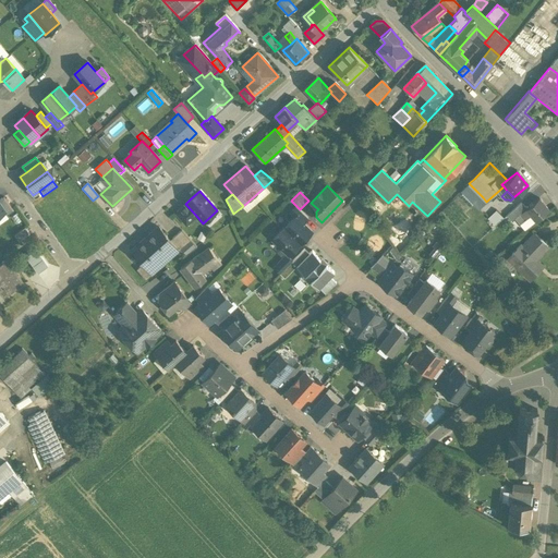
[(12,210),(3,197),(0,199),(0,205),(4,213),(5,215),(12,210)]
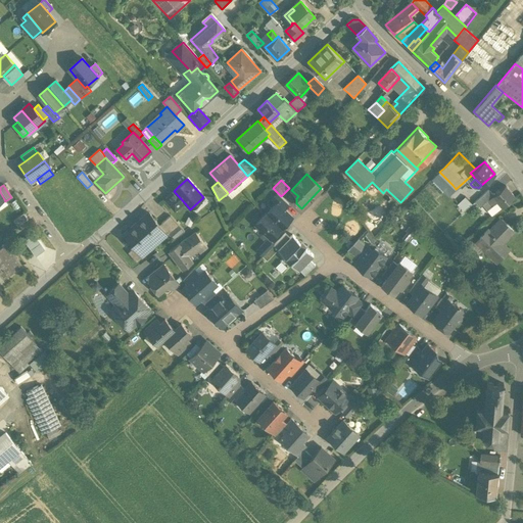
[(493,196),(487,201),(491,206),(492,206),(497,202),(502,207),(515,197),(505,186),(493,196)]
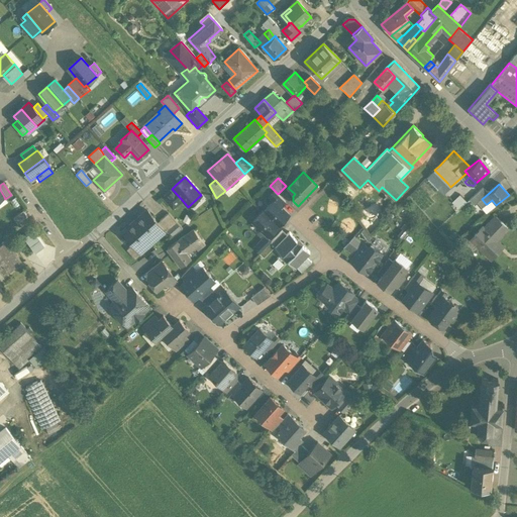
[(483,188),(470,200),(474,206),(477,203),(482,208),(486,204),(482,199),(488,194),(483,188)]
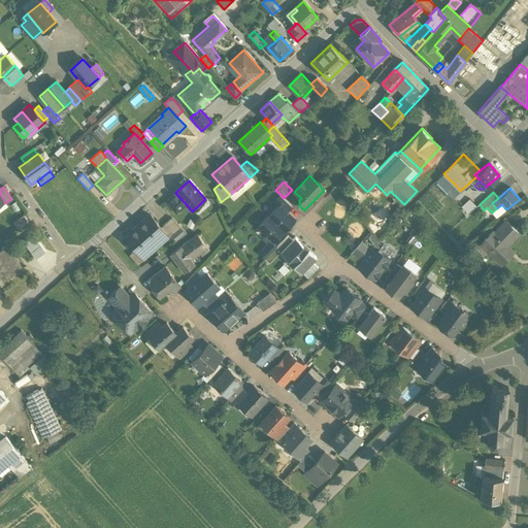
[(187,205),(176,193),(166,202),(176,213),(187,205)]
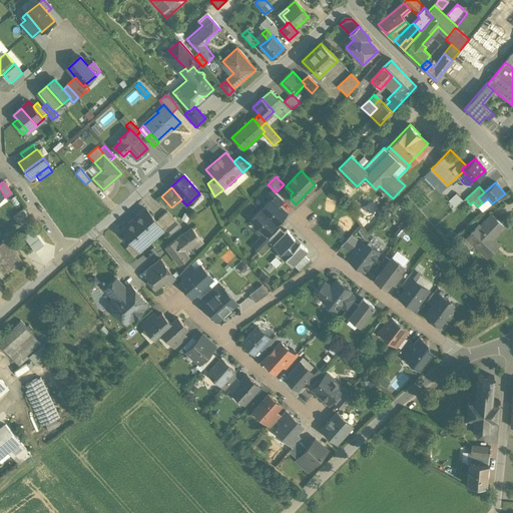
[(276,192),(273,189),(267,195),(272,199),(272,198),(279,204),(283,200),(276,192)]
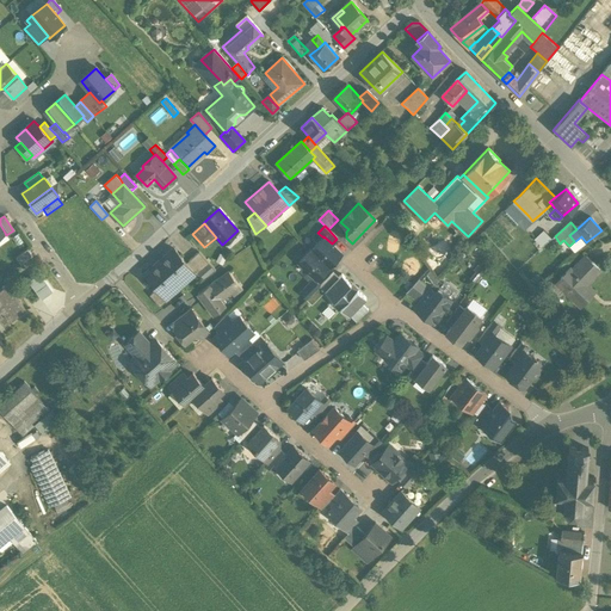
[(538,226),(530,234),(543,247),(551,239),(538,226)]
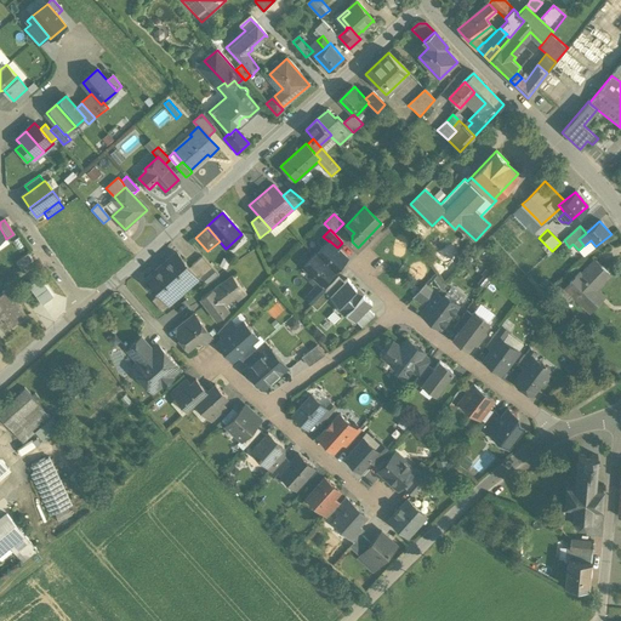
[(329,241),(317,254),(334,271),(347,257),(337,248),(329,240),(329,241)]
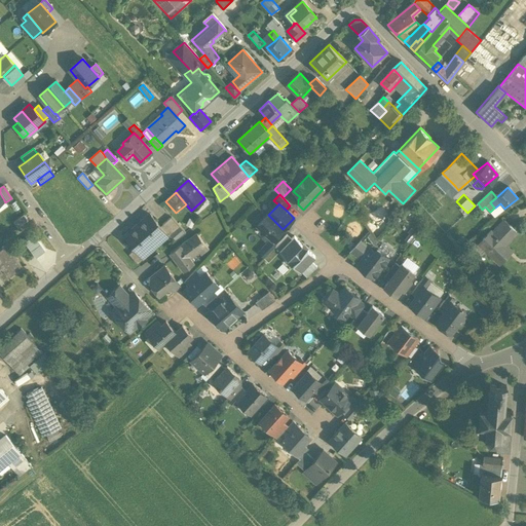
[(494,208),(490,212),(495,218),(504,209),(500,203),(495,208),(494,208)]
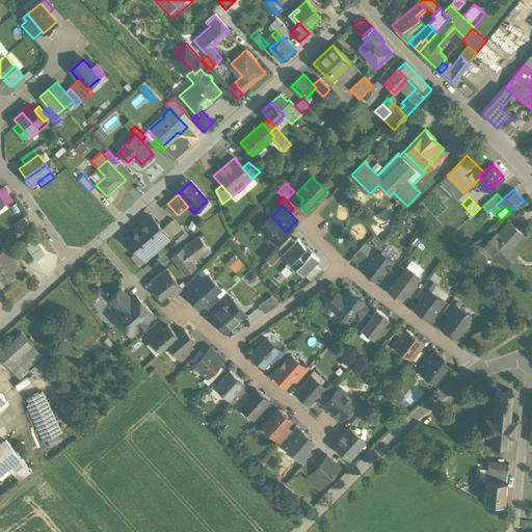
[(162,229),(151,216),(138,228),(155,246),(167,236),(167,235),(162,229)]
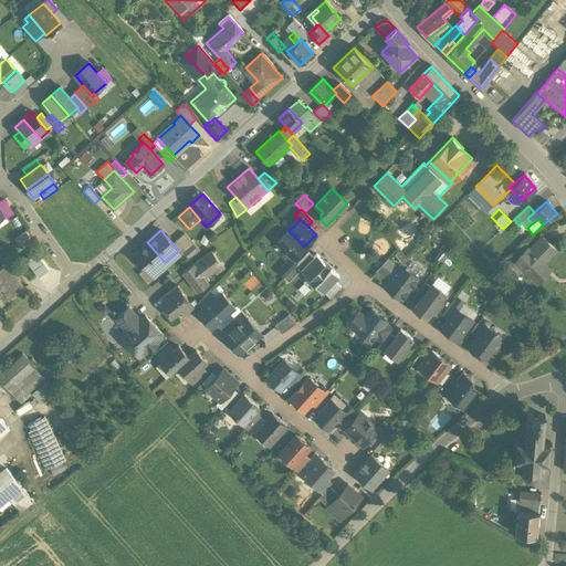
[(25,231),(14,239),(19,245),(30,238),(25,231)]
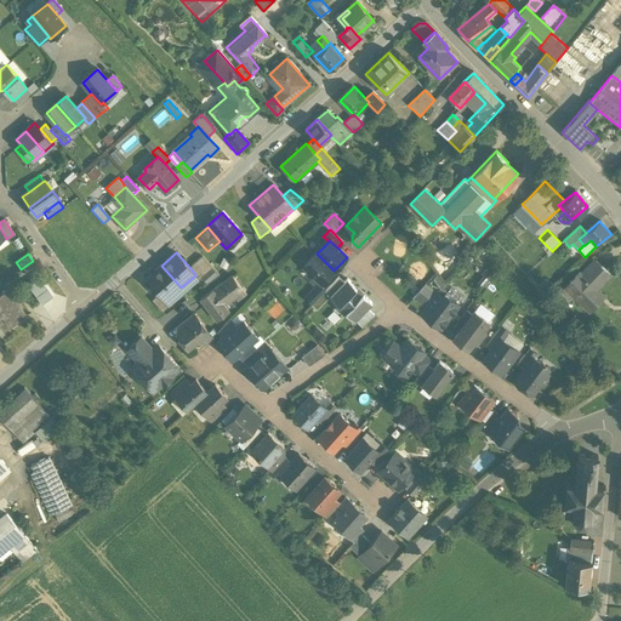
[(334,271),(317,254),(303,267),(308,271),(308,275),(313,275),(322,284),(334,271)]
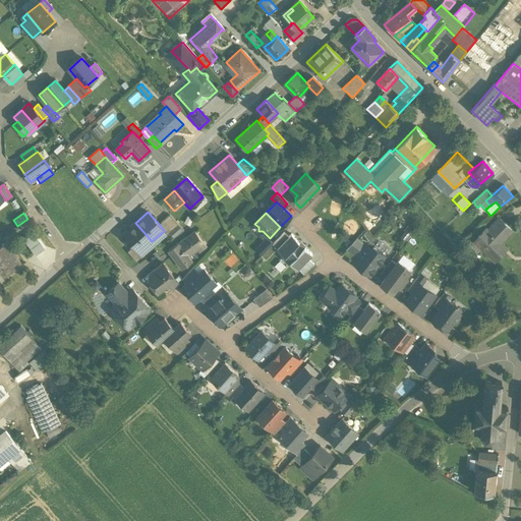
[(169,215),(159,224),(164,230),(164,231),(173,241),(184,231),(169,215)]
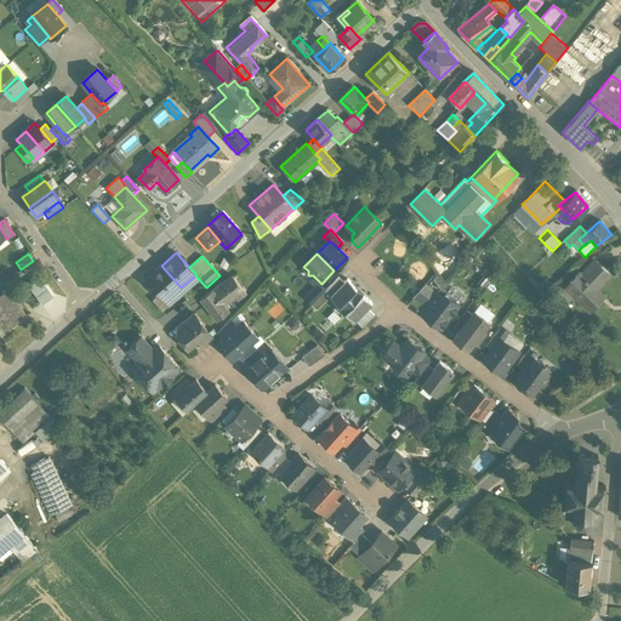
[(596,261),(582,274),(581,273),(570,284),(565,289),(574,296),(591,313),(605,297),(597,290),(611,275),(596,261)]
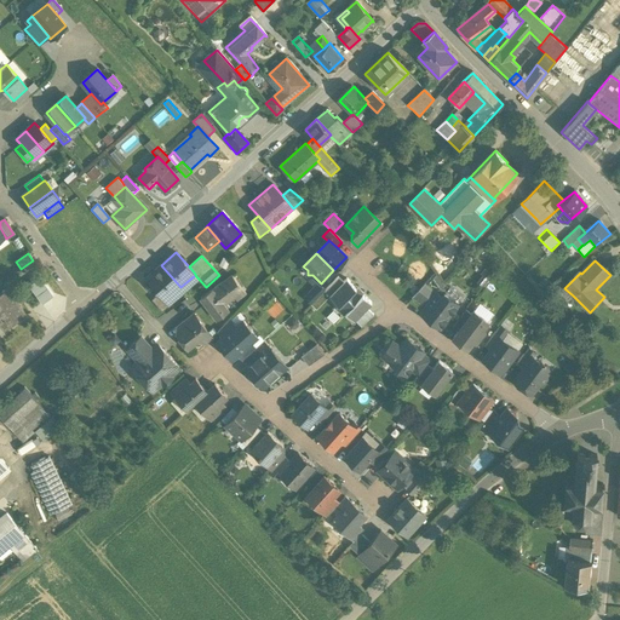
[(181,287),(161,265),(147,279),(160,293),(166,300),(167,299),(181,287)]
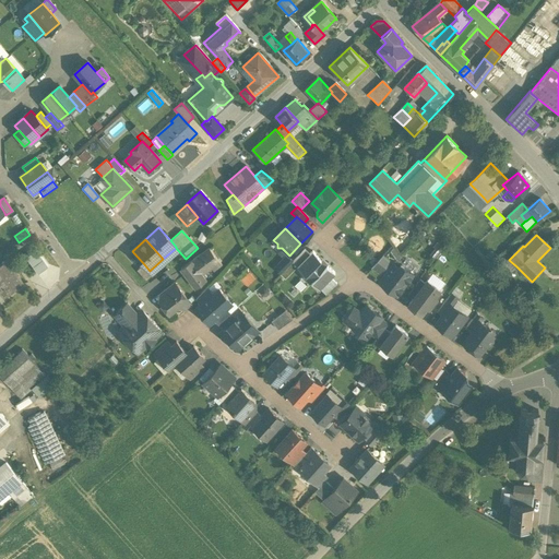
[(393,247),(392,246),(382,256),(384,257),(393,247)]
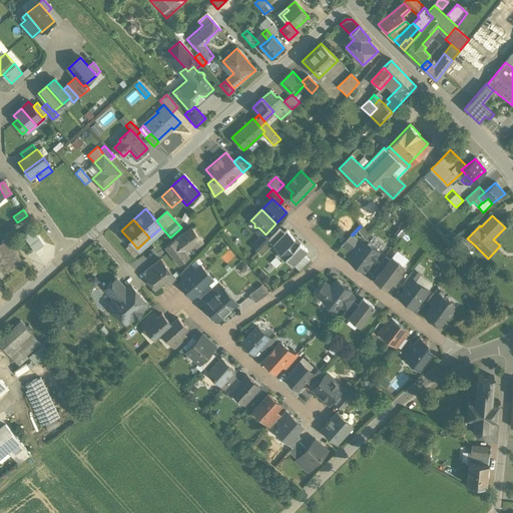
[(192,228),(175,240),(175,239),(165,246),(179,265),(188,258),(184,251),(200,239),(192,228)]
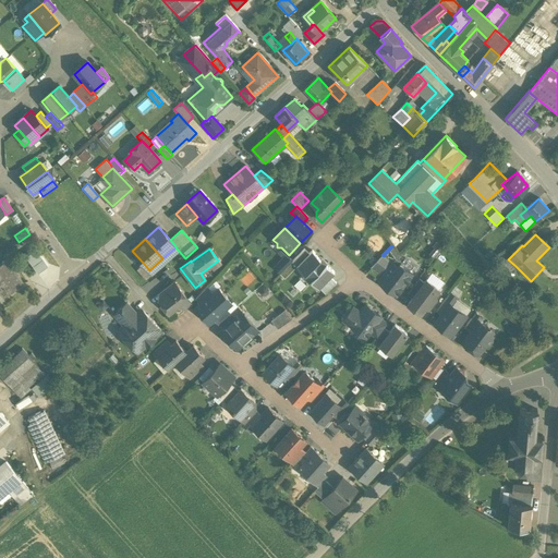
[(36,250),(26,256),(38,273),(48,266),(36,250)]
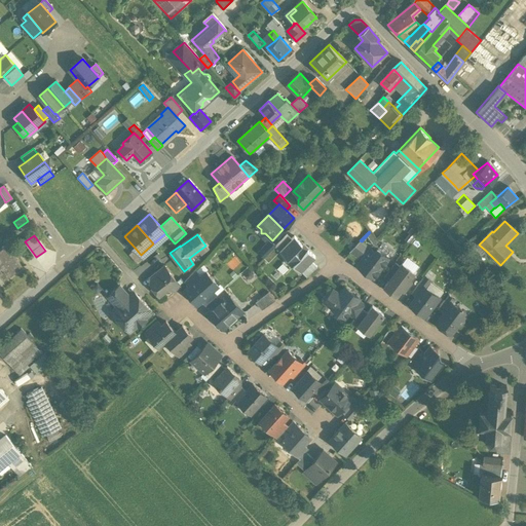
[(275,247),(279,251),(291,239),(287,235),(275,247)]
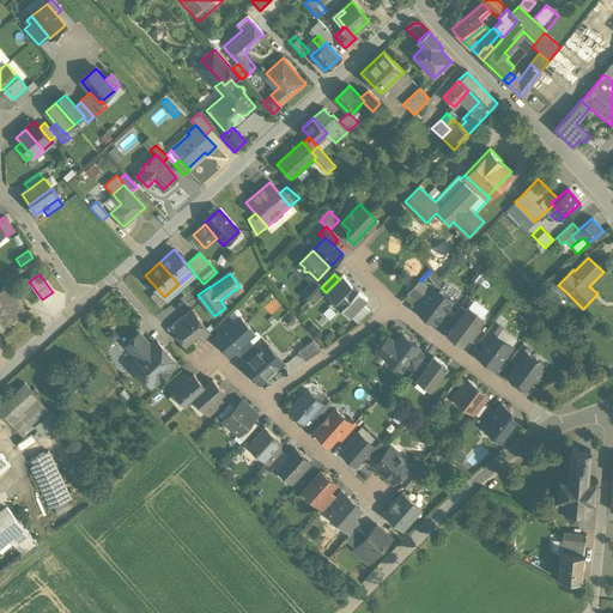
[(368,299),(343,275),(339,279),(326,292),(335,302),(333,304),(339,310),(341,308),(351,316),(363,304),(368,299)]
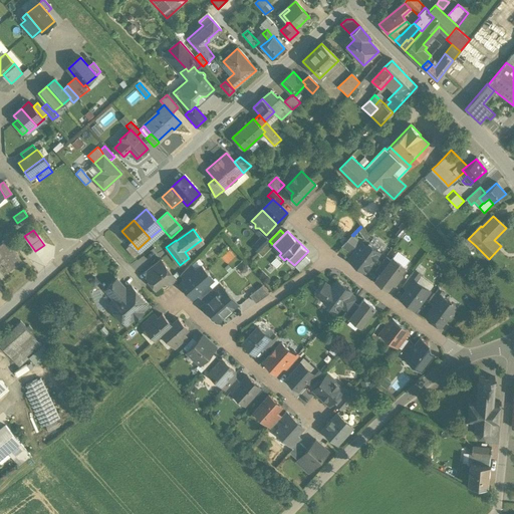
[(353,236),(351,235),(341,246),(352,254),(361,242),(353,236)]
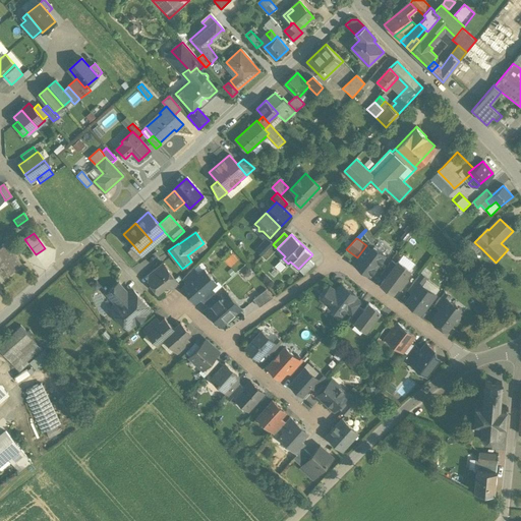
[(268,239),(255,250),(262,256),(273,244),(268,239)]
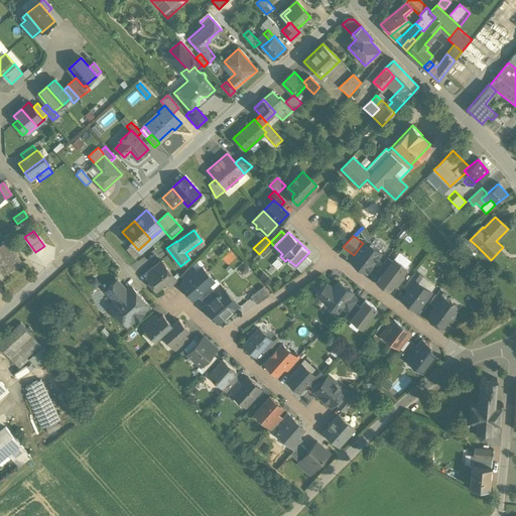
[(6,240),(0,244),(0,269),(4,274),(21,262),(6,240)]
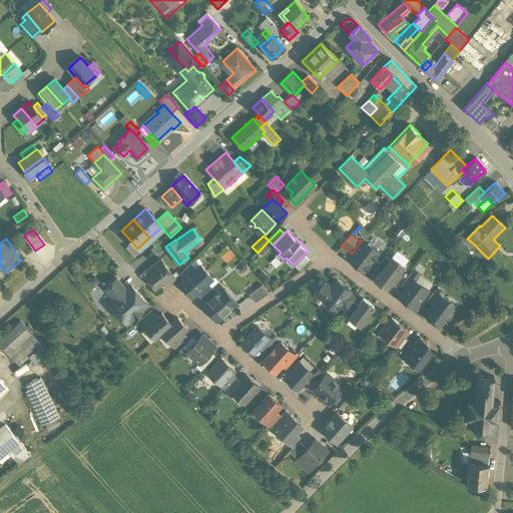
[(366,245),(361,241),(352,253),(348,259),(364,271),(379,251),(368,243),(366,245)]
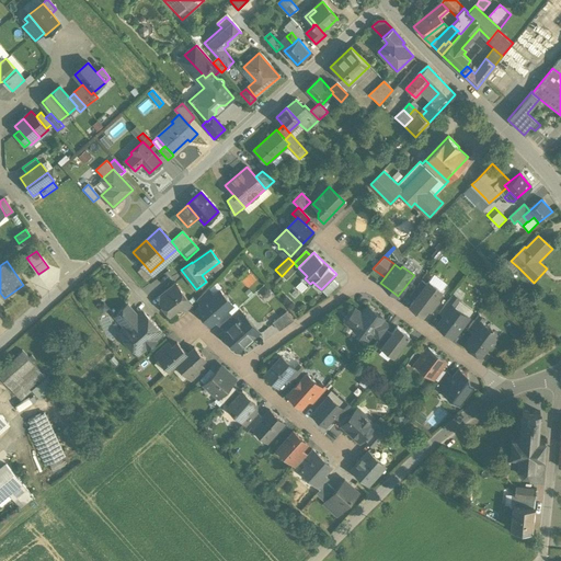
[(145,265),(137,271),(147,282),(155,275),(151,271),(150,272),(145,265)]
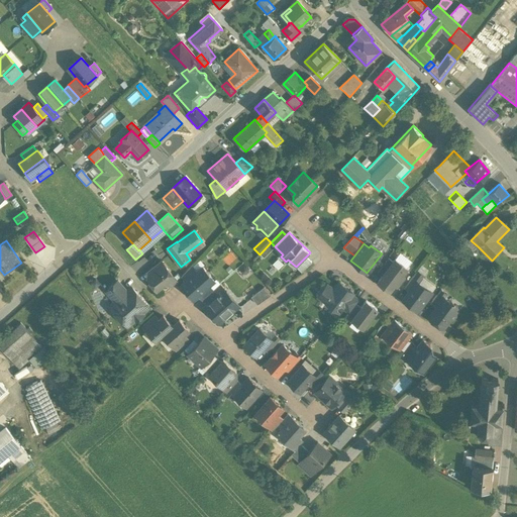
[(306,256),(296,267),(301,273),(311,263),(306,256)]
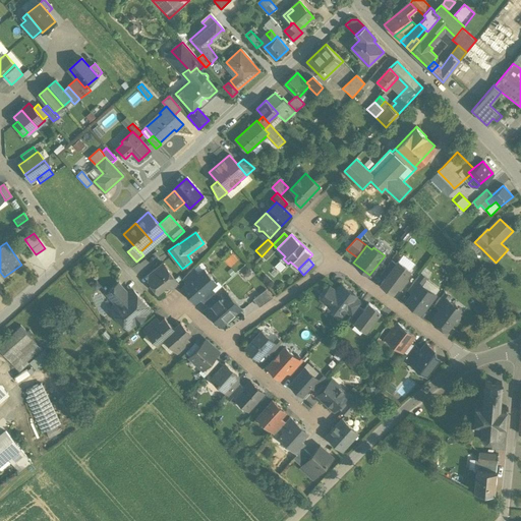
[(391,261),(381,275),(385,278),(396,264),(391,261)]
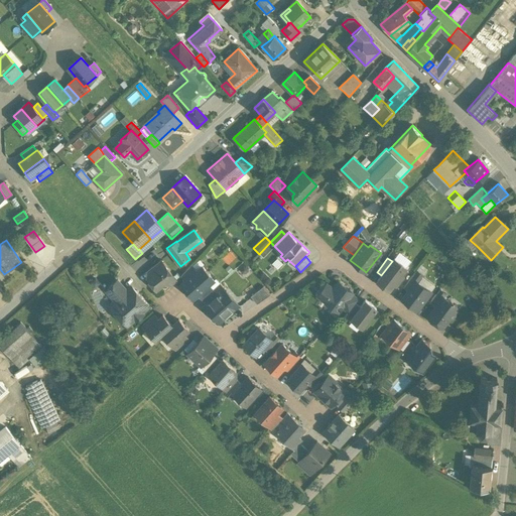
[(381,275),(377,281),(388,289),(393,283),(396,285),(403,275),(400,273),(405,267),(394,258),(392,261),(381,275)]
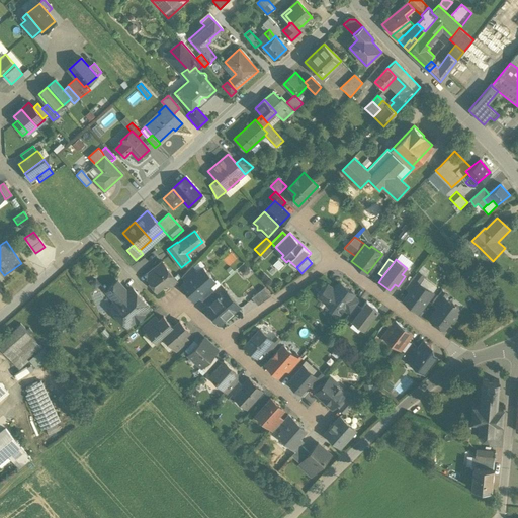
[(161,261),(150,270),(153,275),(154,275),(165,266),(161,261)]
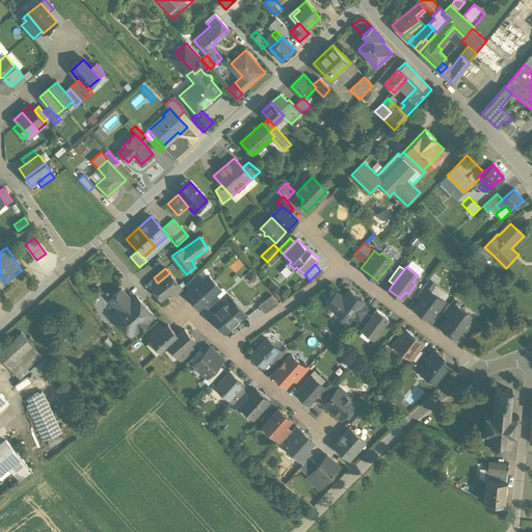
[(169,273),(158,283),(157,283),(152,287),(161,298),(168,293),(179,285),(169,273)]
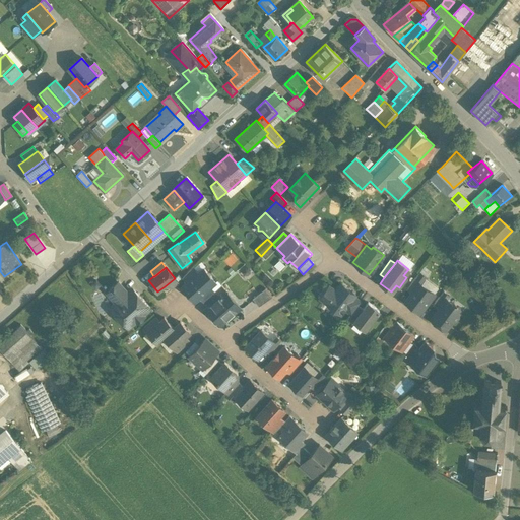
[(193,267),(183,277),(187,282),(198,273),(197,272),(193,267)]
